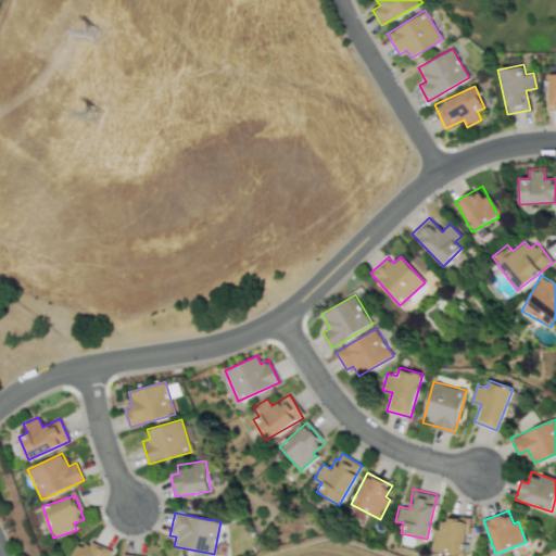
[(465,554),(467,517),(443,516),(442,529),(432,529),(431,552),(465,554)]
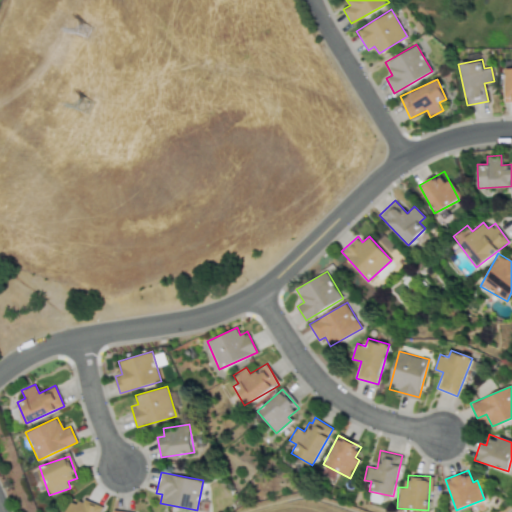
[(70,501),(65,511),(99,511),(102,506),(81,497),(78,504),(70,501)]
